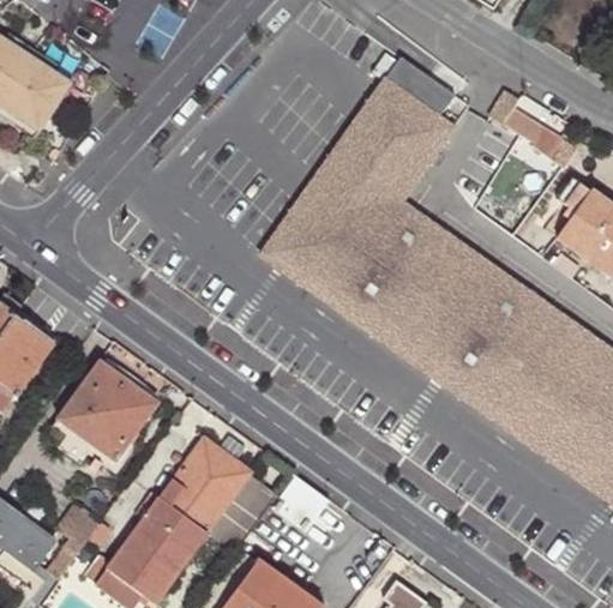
[(0,101),(40,127),(72,77),(0,30),(0,101)]
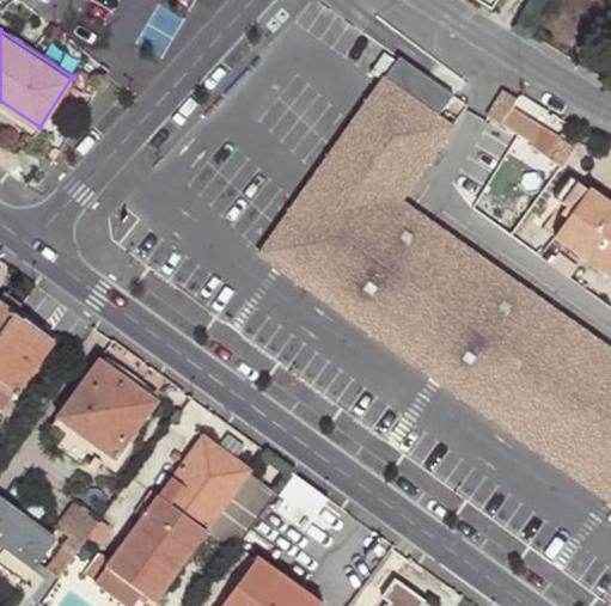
[(610,484),(610,346),(397,196),(452,123),(437,112),(452,90),(398,54),(330,150),(338,154),(270,246),(610,484)]
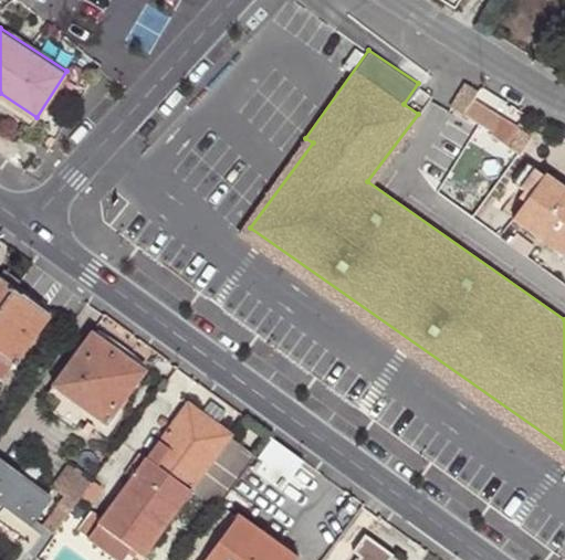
[(501,113),(473,95),(463,111),(478,119),(491,128),(501,113)]
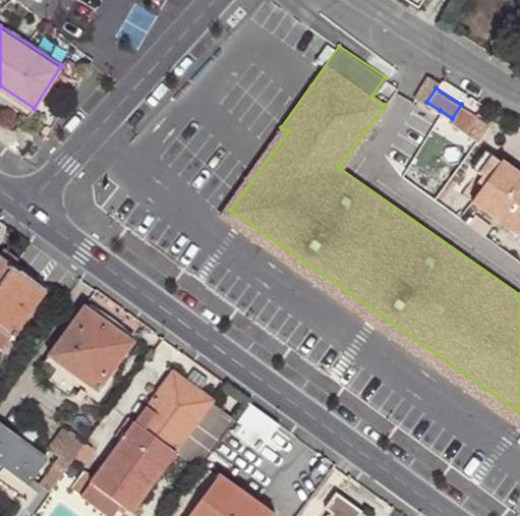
[(478,108),(473,115),(486,125),(492,116),(478,108)]
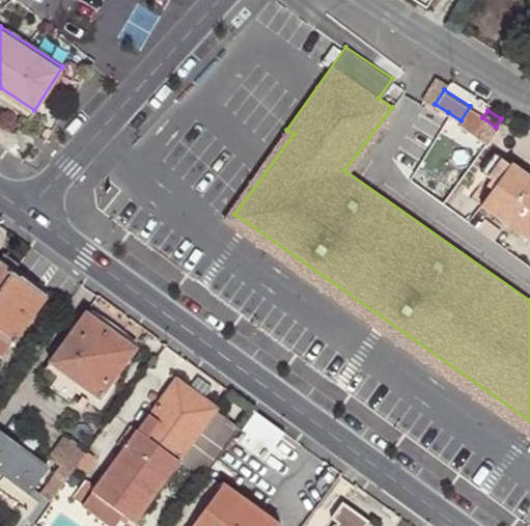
[(496,128),(482,117),(472,132),(485,142),(496,128)]
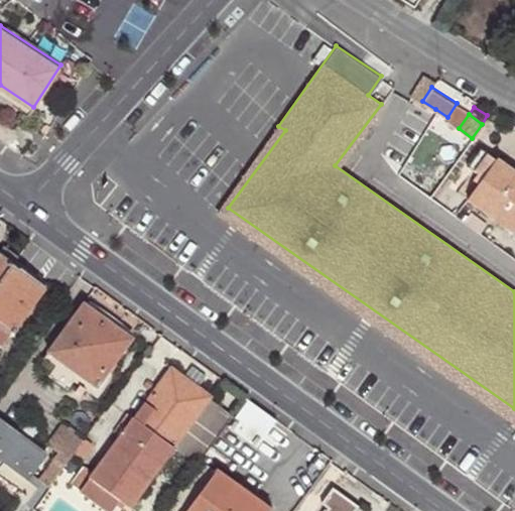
[(514,418),(514,408),(228,208),(285,130),(278,126),(219,212),(514,418)]
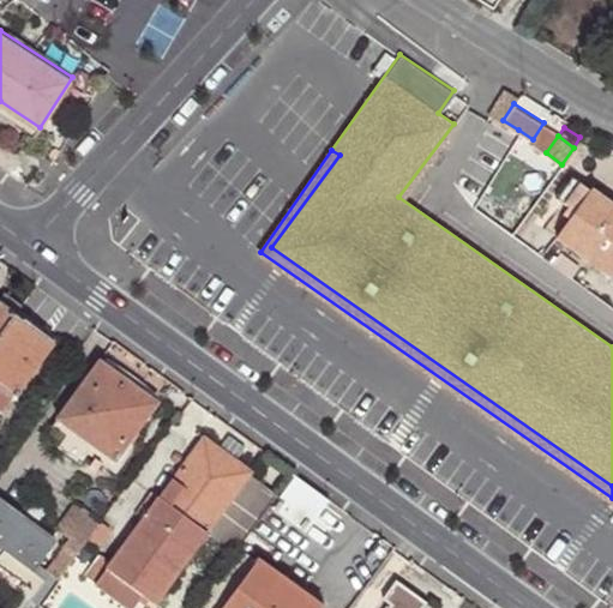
[(570,214),(589,185),(572,172),(552,202),(570,214)]
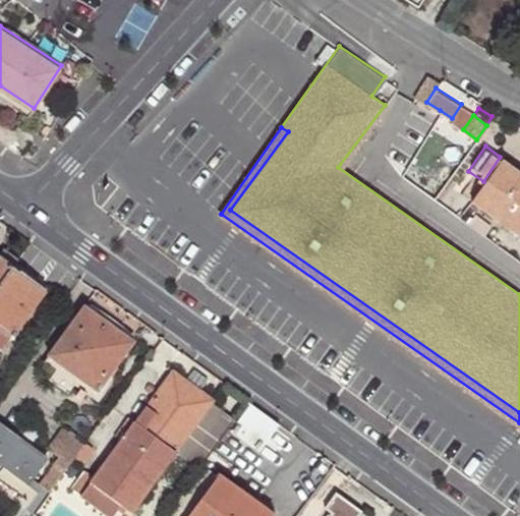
[(519,170),(500,157),(483,181),(471,197),(513,229),(519,219),(519,170)]
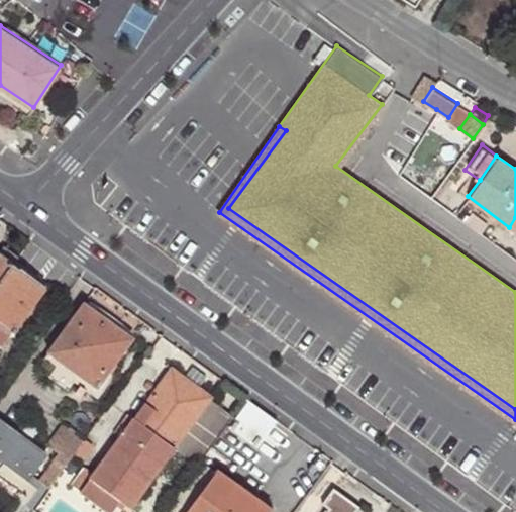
[(0,341),(1,342),(42,285),(11,263),(17,256),(2,244),(0,246),(0,341)]
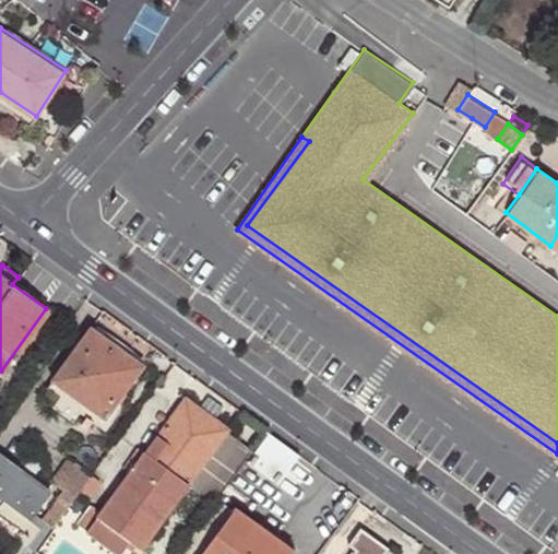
[(46,386),(97,423),(140,363),(88,326),(46,386)]
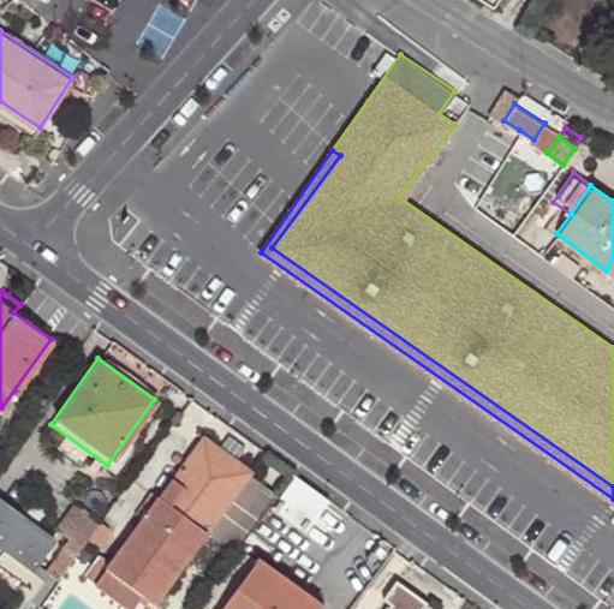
[(219,446),(236,458),(244,446),(227,433),(219,446)]
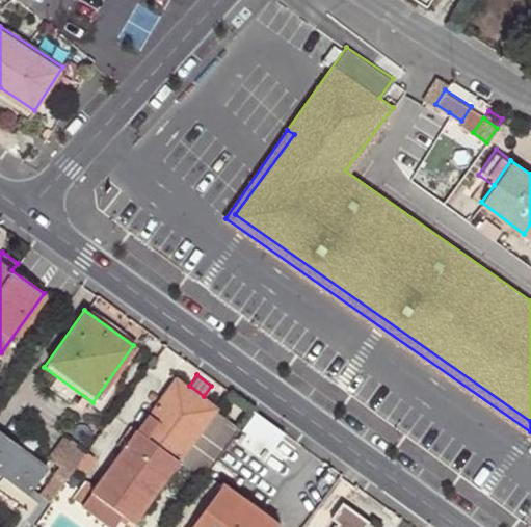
[(129,525),(178,460),(215,409),(217,405),(204,396),(189,386),(176,376),(81,504),(112,526),(118,518),(129,525)]
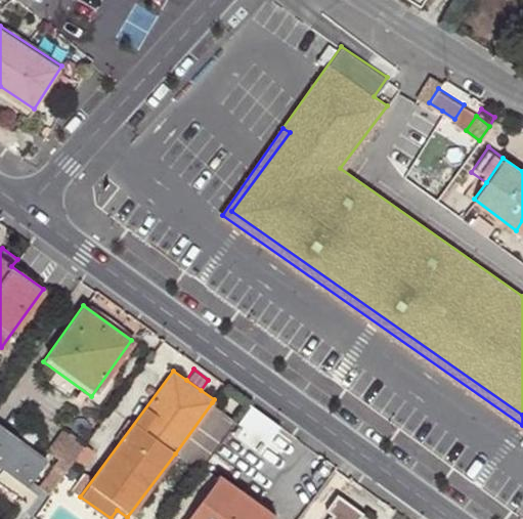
[(257,450),(277,423),(249,401),(235,420),(228,430),(257,450)]
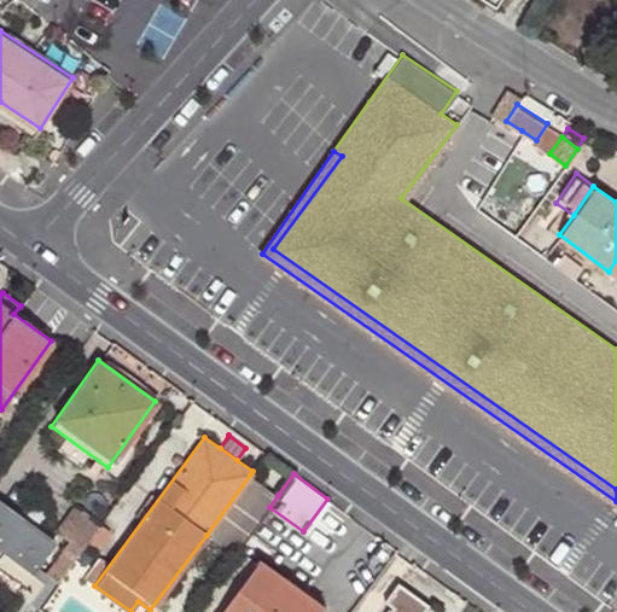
[(269,507),(278,495),(250,474),(207,535),(233,554),(269,507)]
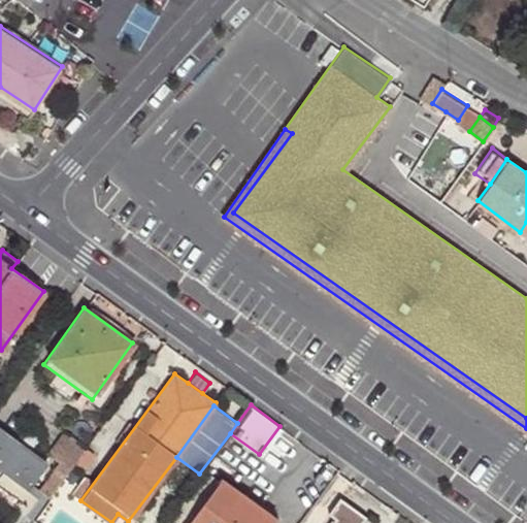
[(67,426),(51,448),(73,465),(90,445),(67,426)]
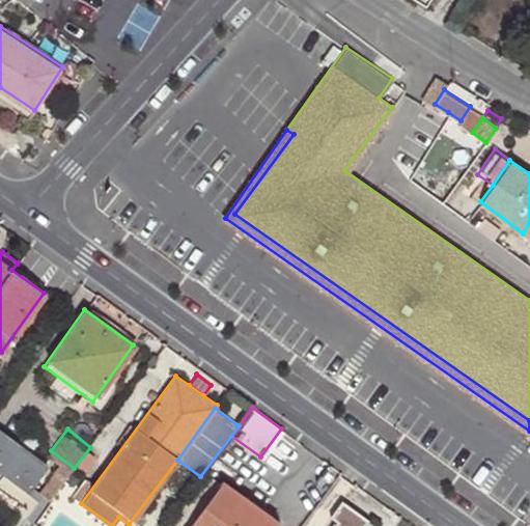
[(0,499),(12,508),(30,521),(48,499),(48,498),(31,485),(45,466),(0,432),(0,499)]
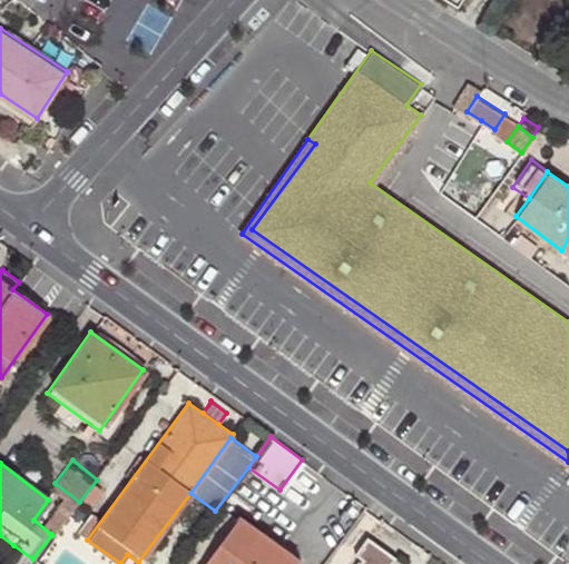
[(291,563),(296,557),(237,515),(202,563),(291,563)]
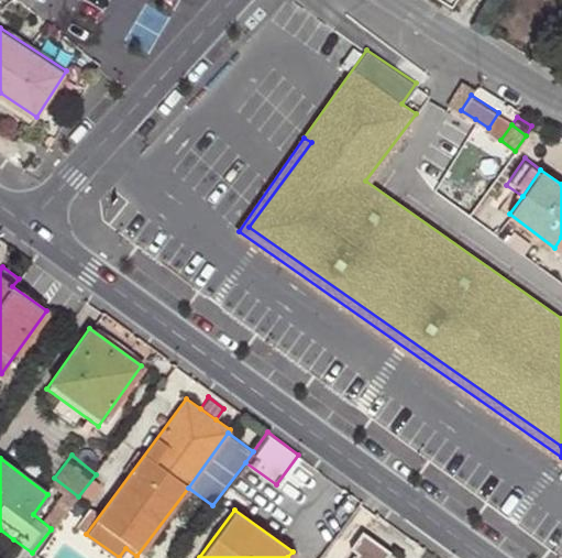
[(32,553),(39,557),(89,557),(51,529),(32,553)]
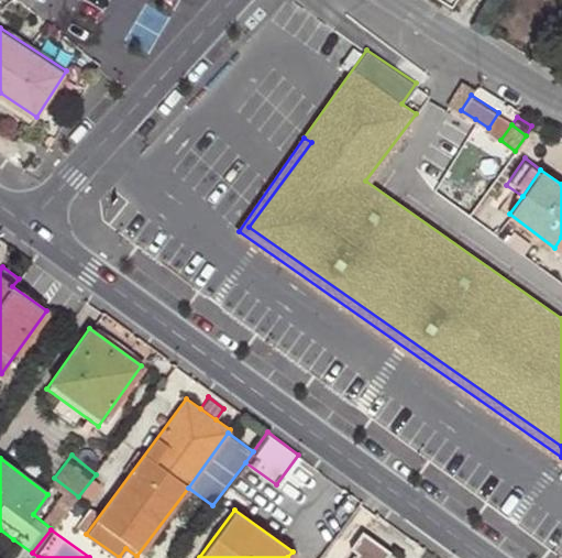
[(381,557),(387,550),(361,531),(349,547),(355,553),(352,557),(381,557)]
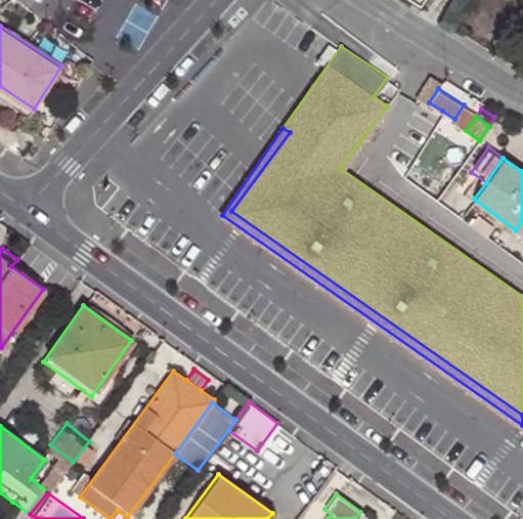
All buildings are outlined.
